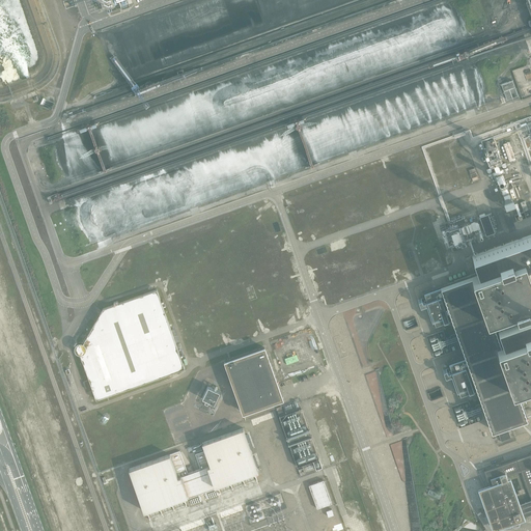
[(194,75),(201,72),(201,68),(200,65),(199,66),(196,66),(195,66),(188,66),(187,63),(184,63),(184,61),(183,59),(180,59),(180,79),(180,81),(187,79),(185,79),(195,75),(194,75)]
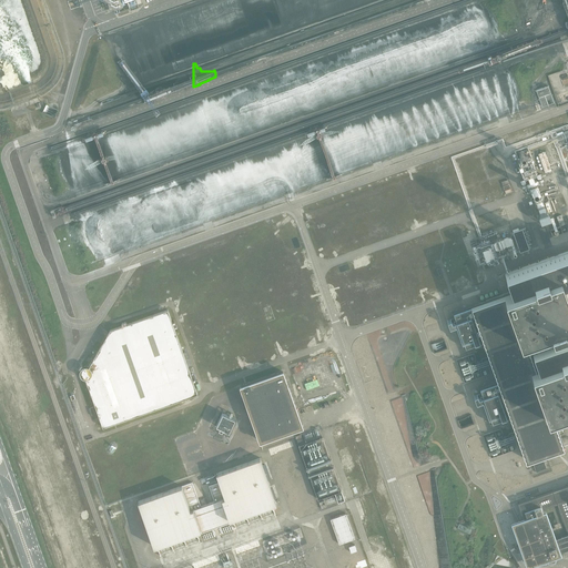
[(541,107),(554,102),(548,87),(536,90),(541,107)]
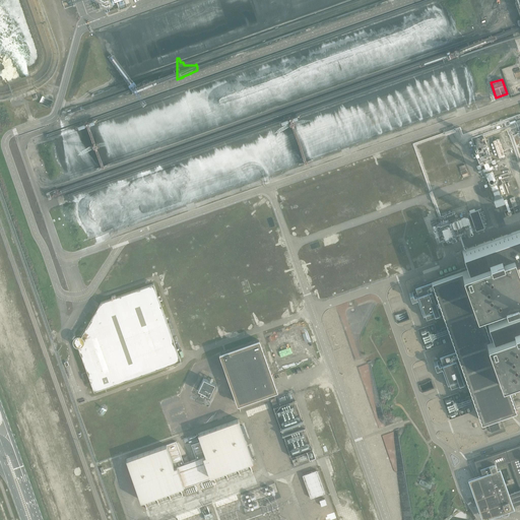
[(10,103),(37,93),(35,89),(28,91),(24,92),(20,94),(15,96),(8,99),(10,103)]
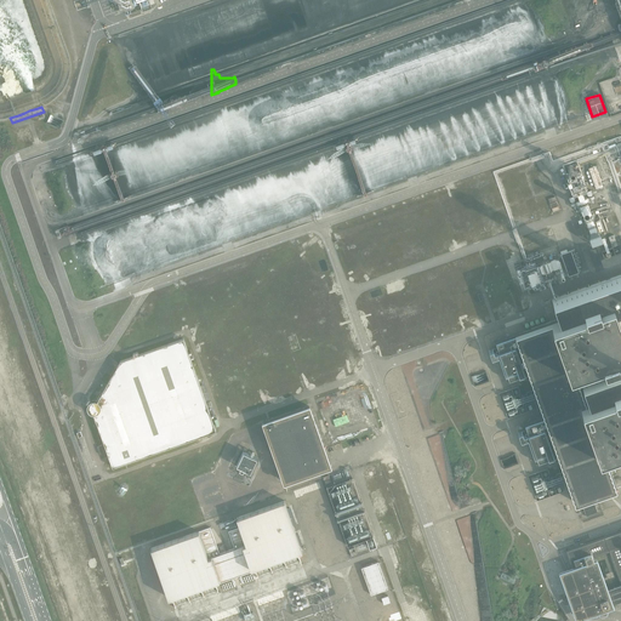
[(577,163),(564,163),(590,243),(603,239),(600,231),(604,229),(602,222),(604,222),(603,220),(605,218),(605,217),(603,212),(609,211),(600,211),(599,209),(590,212),(590,209),(587,201),(592,200),(592,193),(590,187),(587,188),(586,186),(580,163),(580,169),(577,163)]
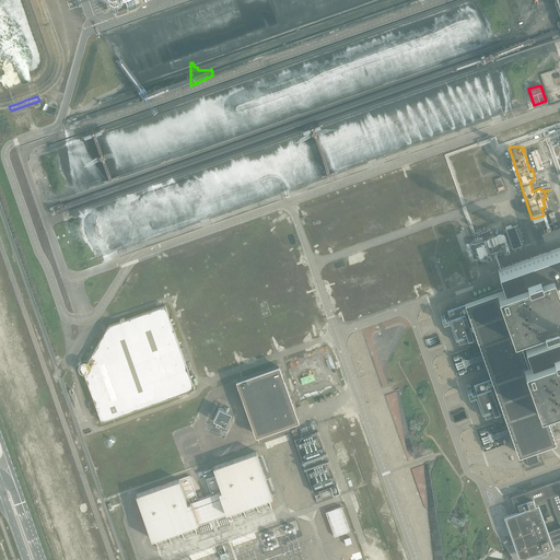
[(537,170),(544,167),(537,150),(531,152),(537,170)]
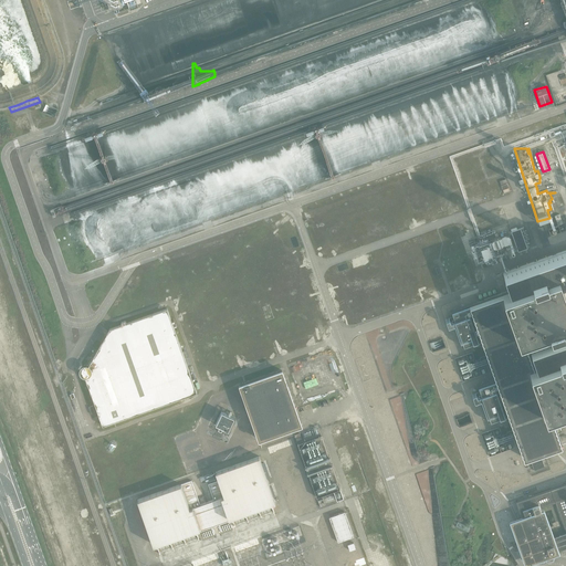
[(512,231),(519,251),(527,248),(521,228),(512,231)]
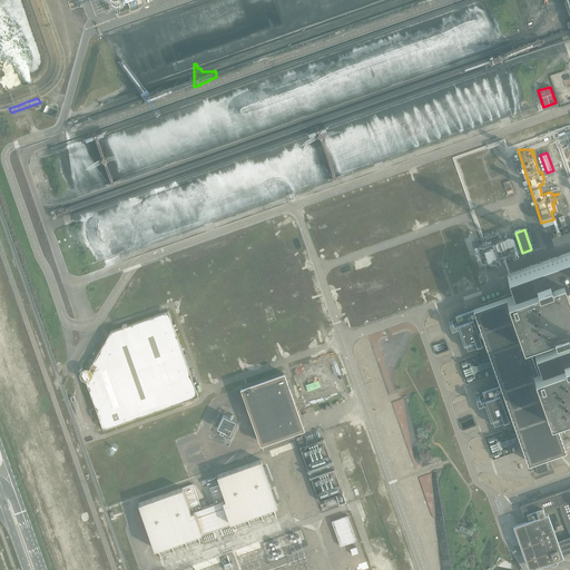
[(490,241),(474,244),(480,266),(501,261),(501,258),(512,256),(513,259),(517,258),(516,255),(521,254),(517,235),(491,242),(490,241)]
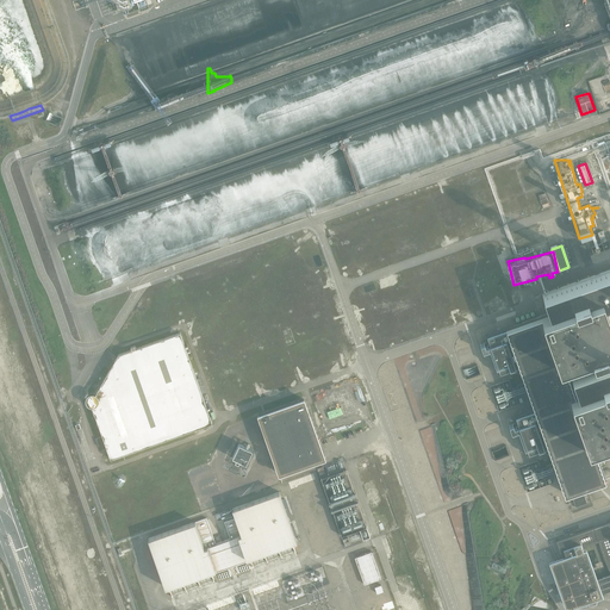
[(609,360),(568,374),(564,361),(596,350),(597,354),(605,352),(604,347),(609,344),(609,292),(596,297),(595,296),(484,335),(486,342),(490,349),(498,373),(518,366),(534,409),(514,417),(516,423),(518,430),(527,454),(547,447),(564,493),(605,478),(592,442),(609,436),(609,360)]
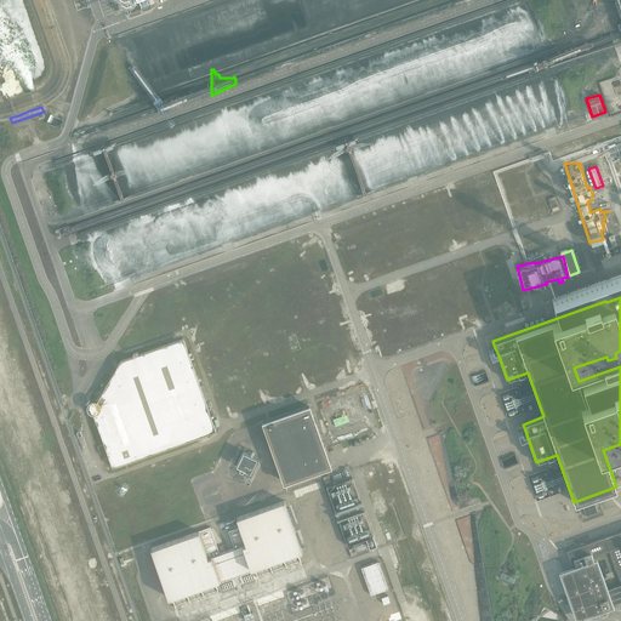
[(216,431),(183,339),(120,362),(102,393),(101,393),(96,400),(95,400),(93,400),(92,400),(91,402),(90,402),(89,403),(87,404),(87,405),(87,406),(87,408),(87,409),(87,410),(89,411),(90,412),(91,414),(92,414),(100,433),(101,433),(112,467),(216,431)]
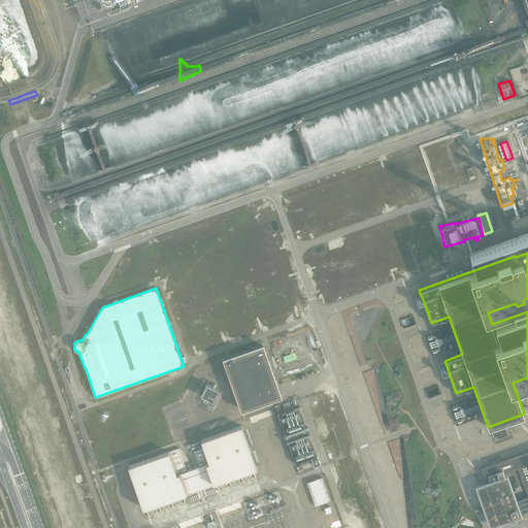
[(281,395),(278,390),(276,384),(264,351),(265,351),(264,349),(263,345),(224,359),(241,409),(281,396),(281,395)]
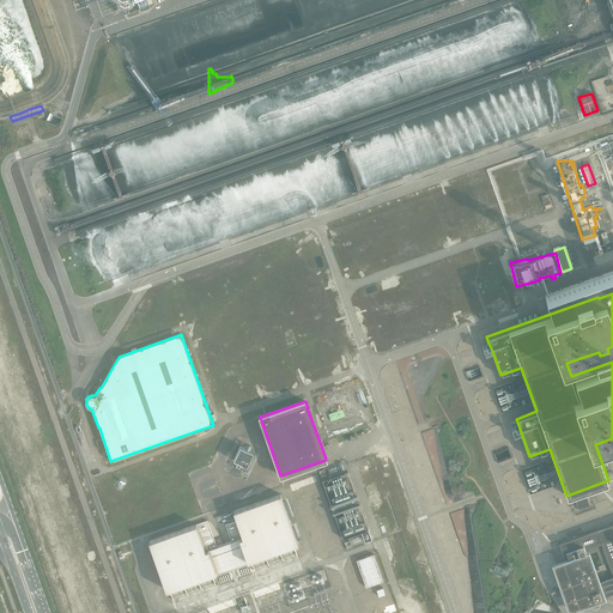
[(343,408),(329,413),(332,420),(345,416),(343,408)]
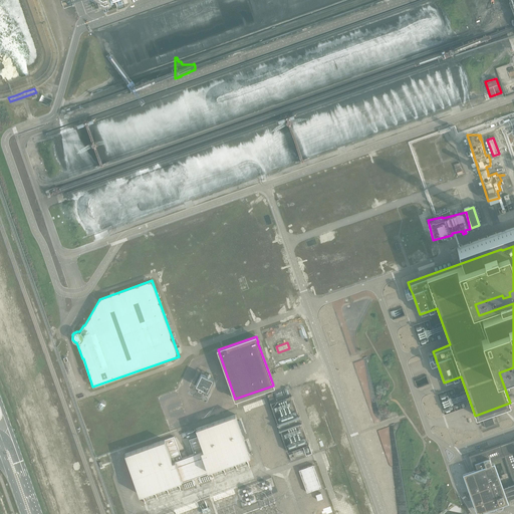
[(206,394),(212,380),(201,375),(195,388),(199,390),(198,393),(201,394),(202,392),(206,394)]
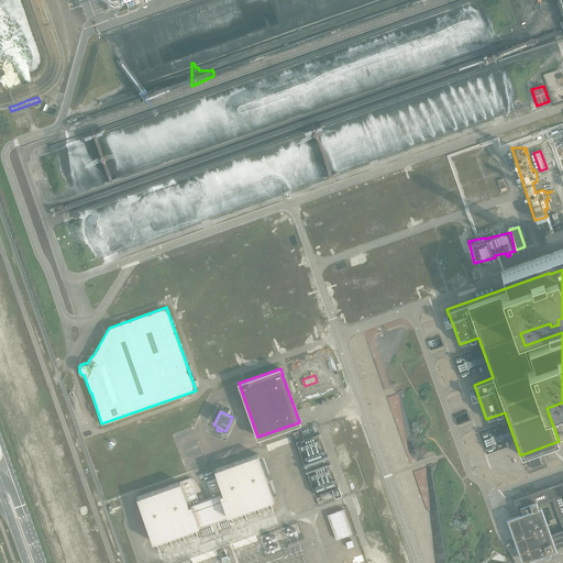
[(181,482),(136,498),(153,543),(154,544),(156,544),(159,551),(198,538),(196,530),(201,528),(213,523),(230,518),(232,517),(234,525),(273,510),(271,504),(276,501),(275,499),(258,454),(216,470),(218,478),(208,482),(213,497),(206,500),(199,503),(190,478),(181,482)]
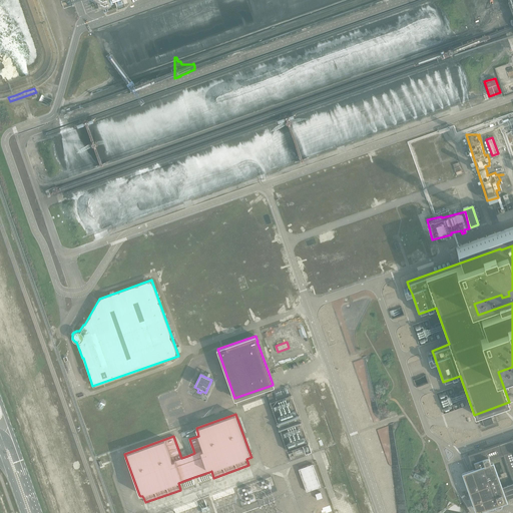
[(305,437),(299,422),(302,421),(300,415),(280,415),(276,417),(278,420),(278,425),(279,429),(281,429),(286,442),(286,443),(288,447),(295,445),(296,445),(301,443),(307,443),(307,441),(305,436),(305,437)]
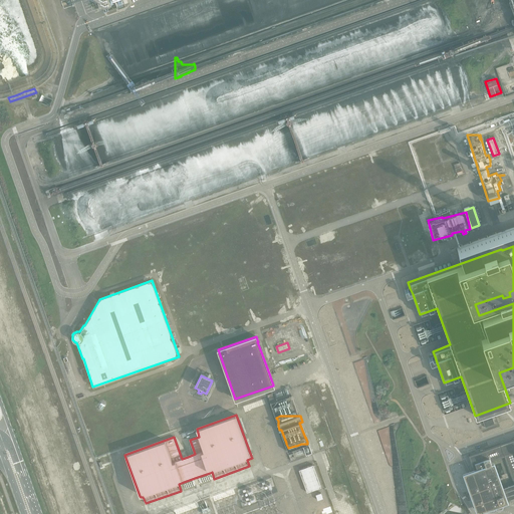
[(491,416),(484,418),(482,419),(485,428),(494,424),(491,416)]
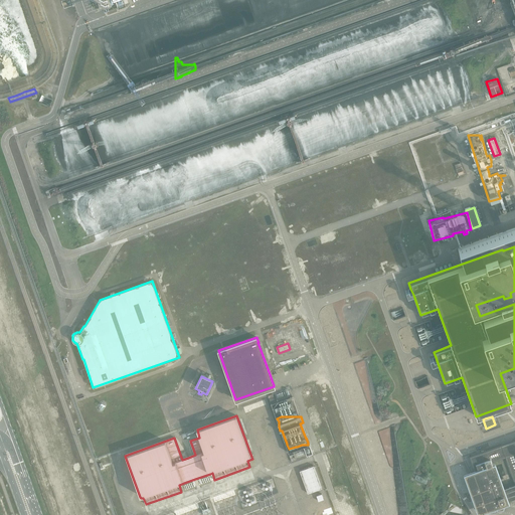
[(514,439),(469,456),(474,470),(468,472),(463,474),(477,514),(483,512),(509,503),(508,501),(514,498),(514,439)]
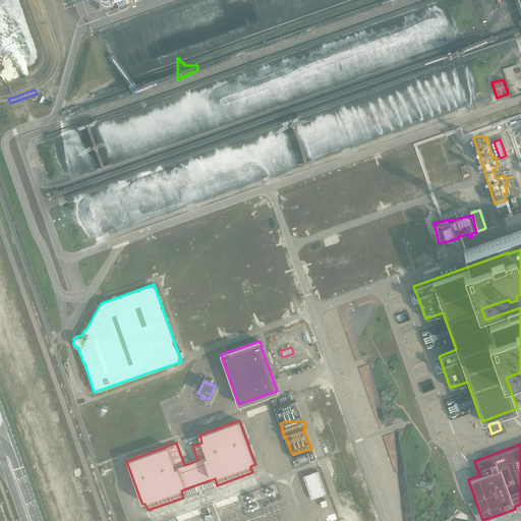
[(326,494),(317,471),(302,476),(310,499),(326,494)]
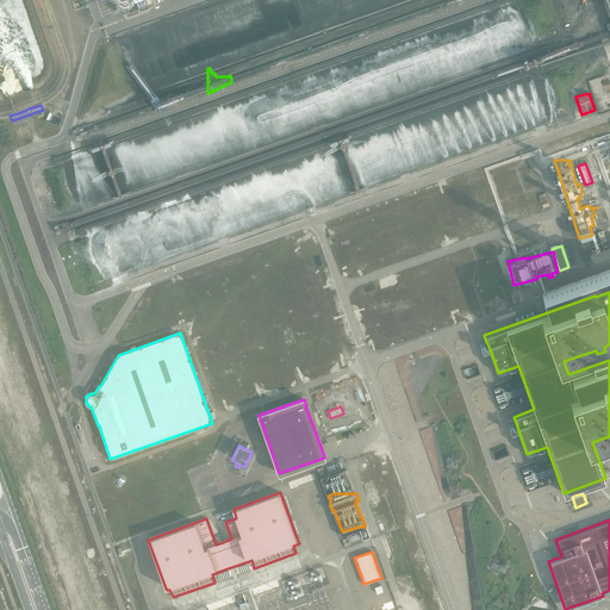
[(504,574),(506,568),(493,562),(491,568),(504,574)]
